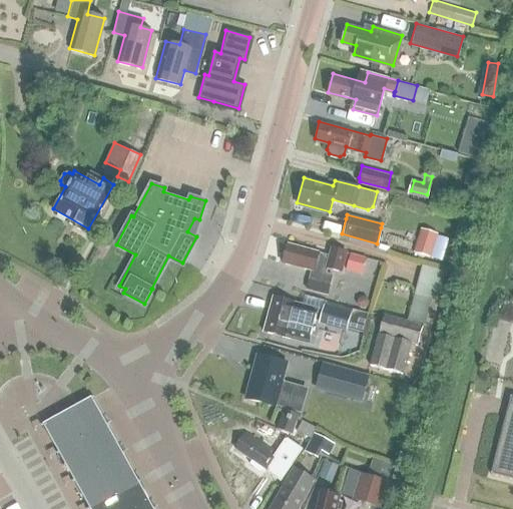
[(423,239),(417,237),(413,249),(430,255),(437,231),(426,228),(423,239)]
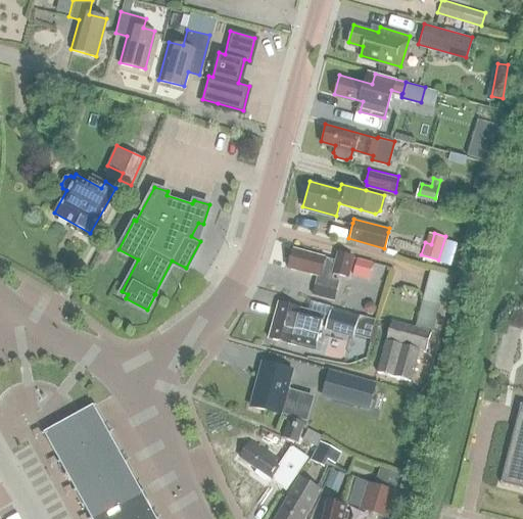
[(334,257),(325,254),(323,254),(292,245),(287,265),(318,273),(313,291),(333,296),(337,284),(339,278),(332,276),(333,272),(347,276),(353,253),(336,248),(334,257)]
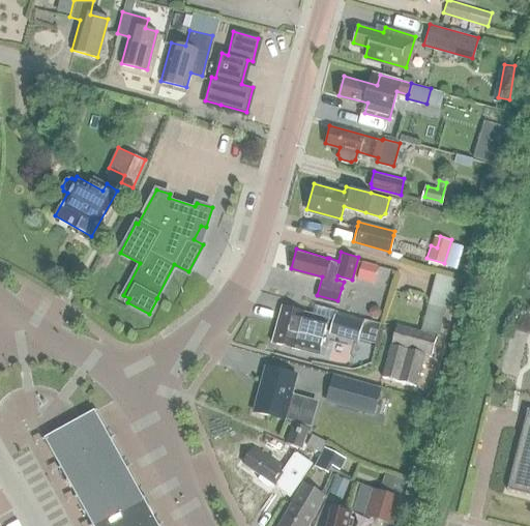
[(440,270),(423,328),(444,334),(461,276),(440,270)]
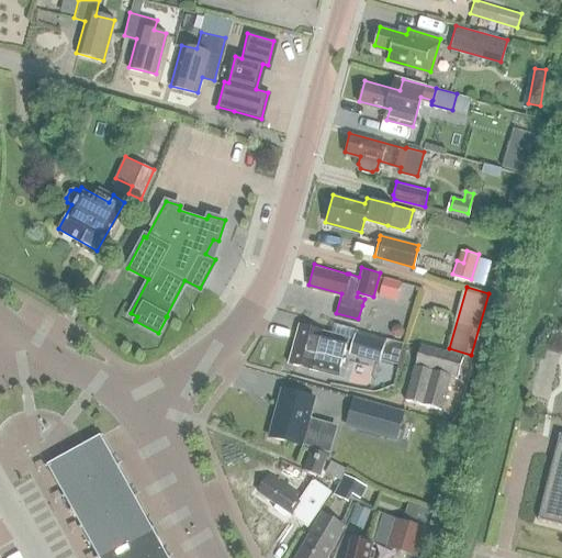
[(329,330),(298,321),(288,360),(337,374),(346,338),(328,334),(329,330)]
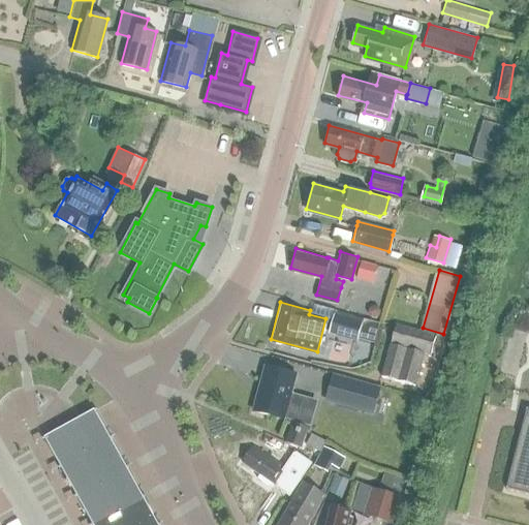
[(328,331),(356,339),(362,319),(333,311),(328,331)]
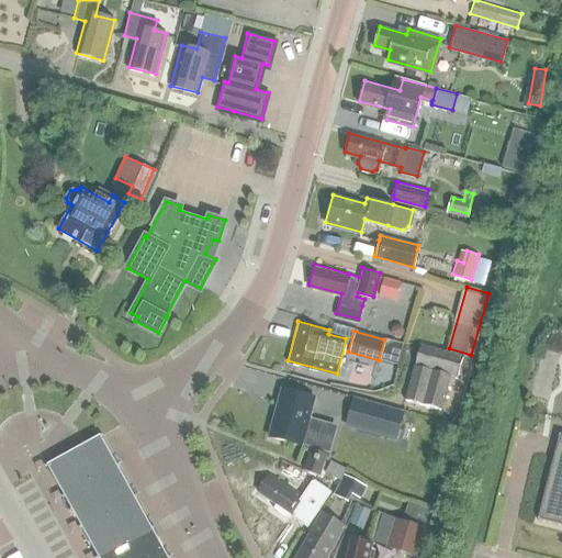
[(419,343),(404,399),(440,409),(449,374),(457,376),(462,355),(419,343)]
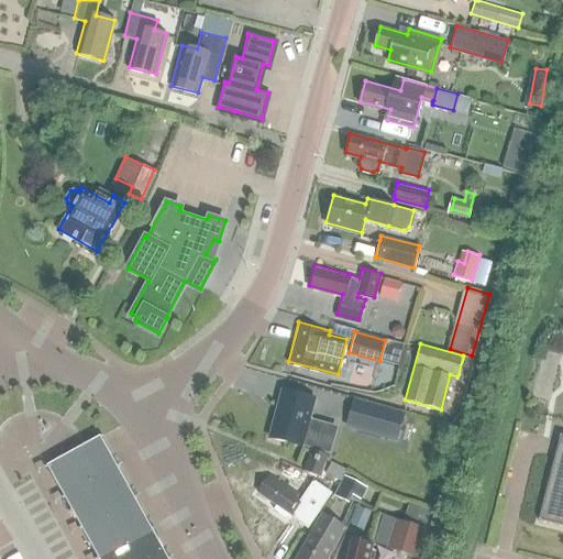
[(301,442),(302,440),(317,444),(321,423),(307,419),(312,397),(282,390),(271,436),(301,442)]
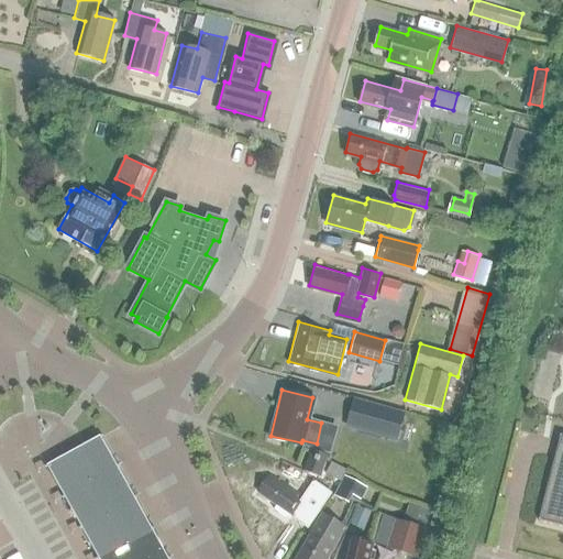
[(354,397),(346,424),(395,438),(403,412),(354,397)]
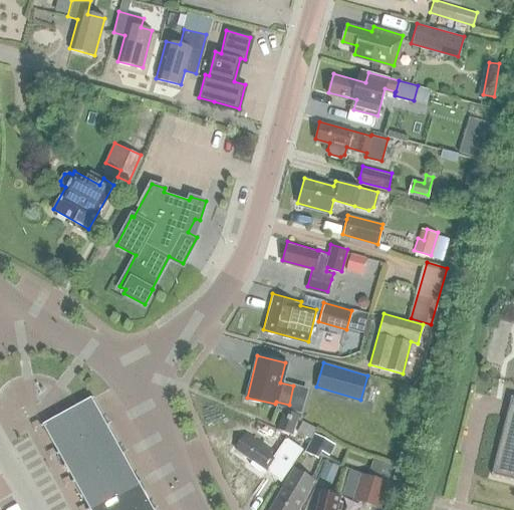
[(40,424),(87,509),(156,509),(92,395),(40,424)]
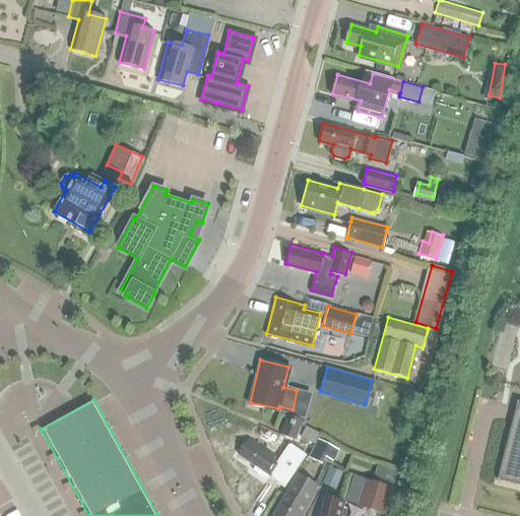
[(519,399),(517,399),(497,477),(519,484),(519,399)]
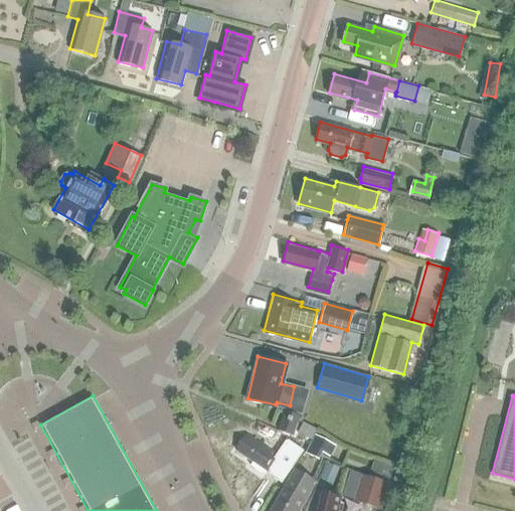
[(277,429),(293,435),(300,414),(284,408),(277,429)]
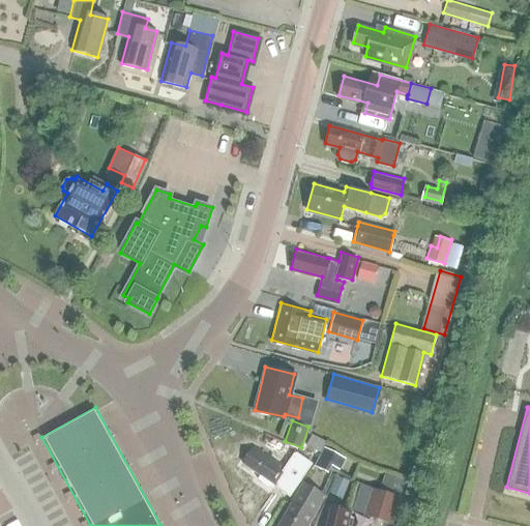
[(325,439),(312,433),(306,443),(320,449),(325,439)]
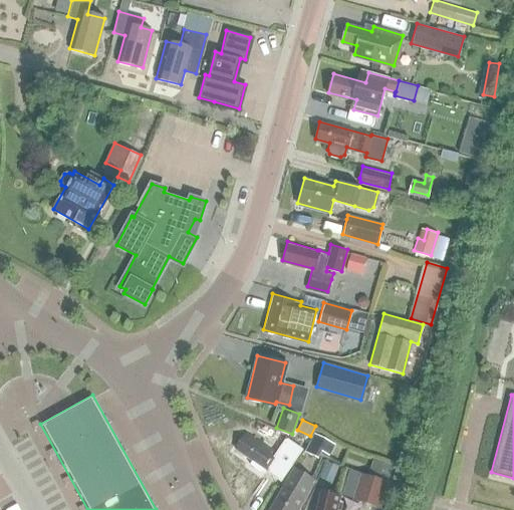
[(279,478),(293,458),(296,454),(286,446),(278,458),(274,456),(277,451),(246,430),(236,446),(252,457),(250,460),(264,470),(268,465),(271,467),(269,471),(279,478)]
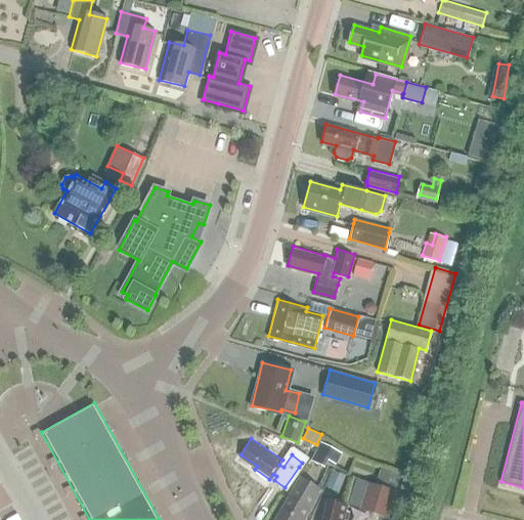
[(320,440),(311,459),(319,464),(323,465),(328,458),(333,447),(330,445),(320,441),(320,440)]
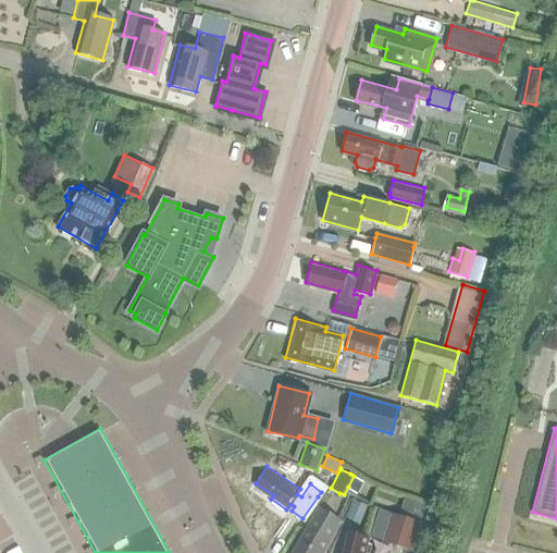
[(307,527),(300,538),(291,552),(321,552),(341,520),(319,507),(307,527)]
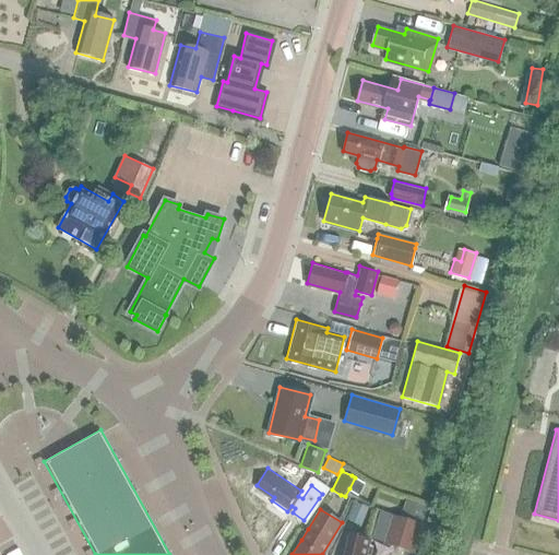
[(383,542),(414,552),(423,523),(392,514),(383,542)]
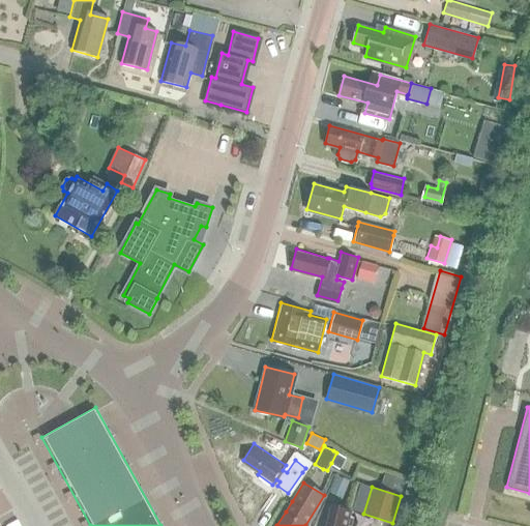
[(346,525),(350,510),(330,506),(325,525),(346,525)]
